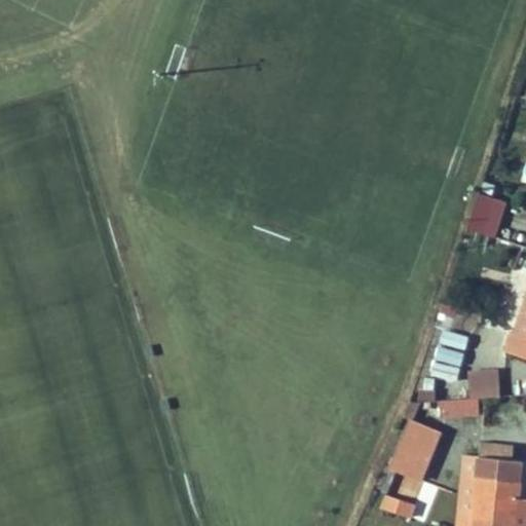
[(466,230),(495,238),(506,203),(478,194),(466,230)]
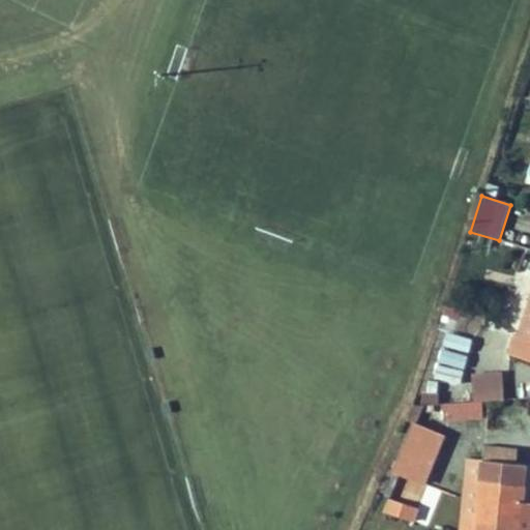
[(529,305),(527,304),(516,340),(529,345),(529,305)]
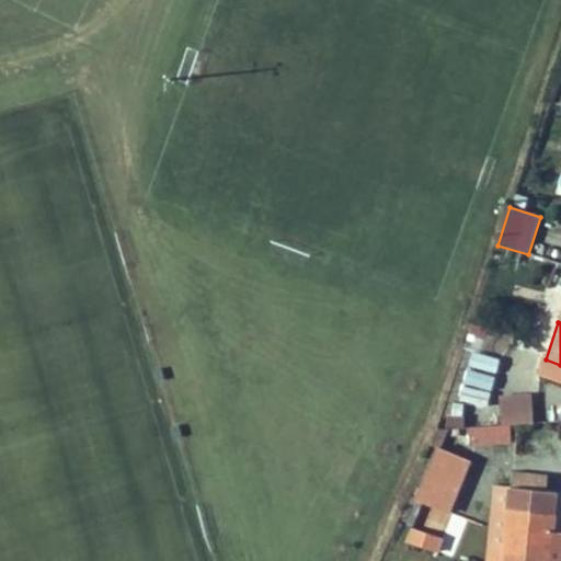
[(497,375),(502,361),(473,353),(469,367),(497,375)]
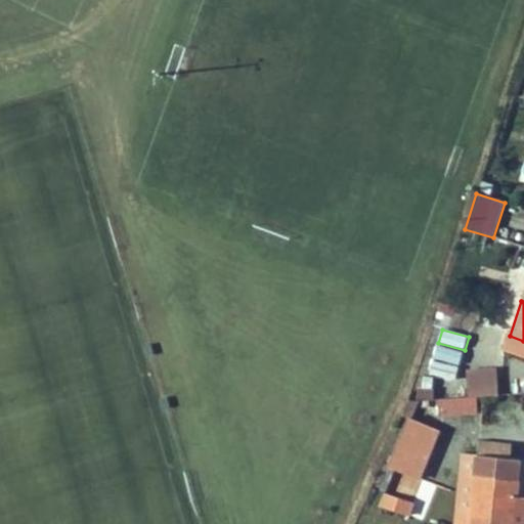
[(504,354),(523,360),(523,341),(510,336),(504,354)]
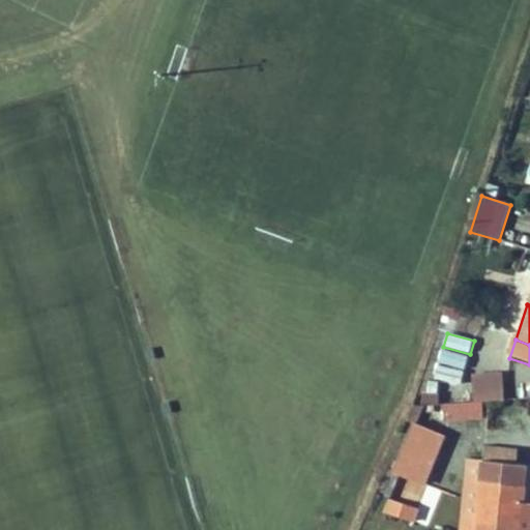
[(444,351),(438,370),(462,378),(468,358),(444,351)]
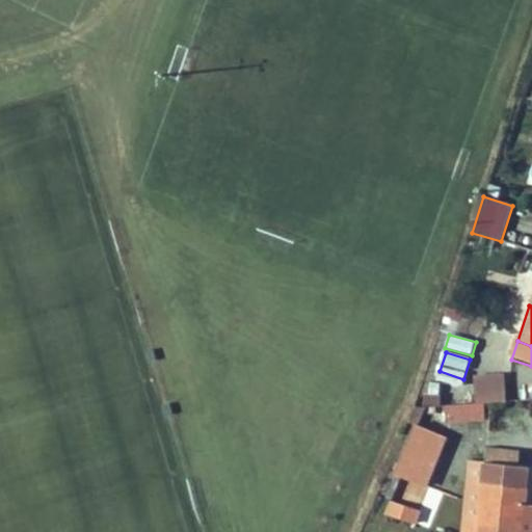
[(447,406),(447,423),(486,422),(486,403),(506,403),(506,375),(475,376),(476,406),(447,406)]
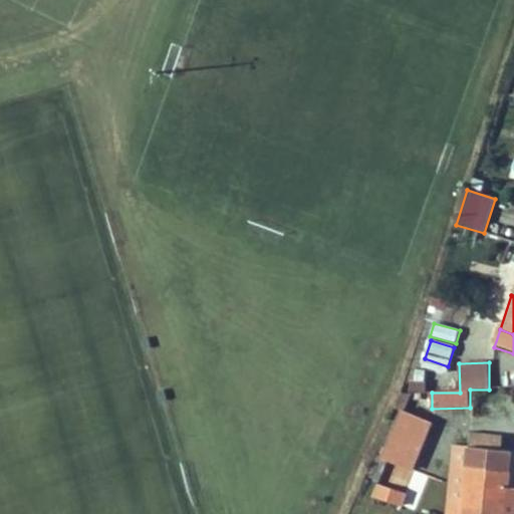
[(427,428),(400,415),(379,460),(406,473),(427,428)]
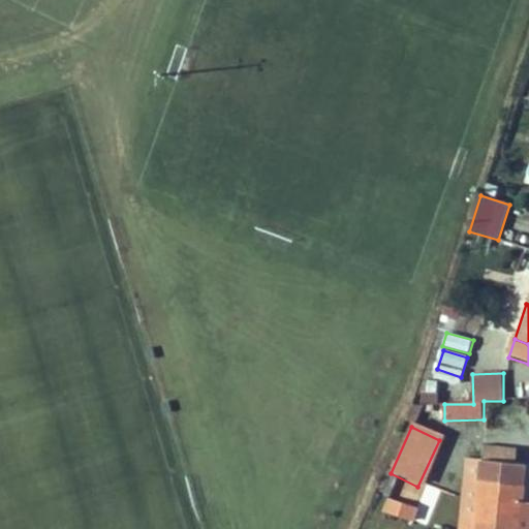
[(484,458),(518,461),(519,446),(485,442),(484,458)]
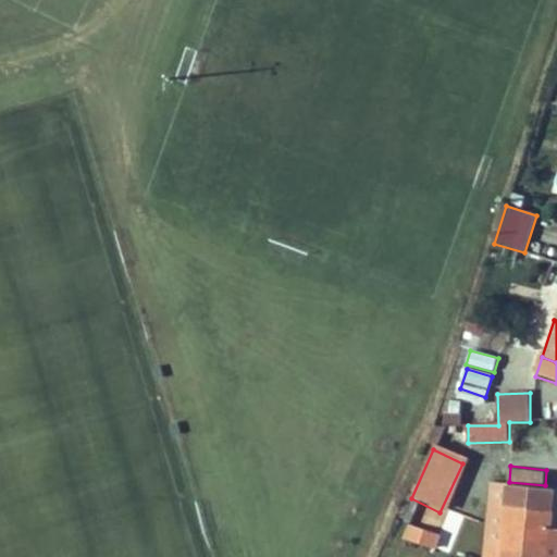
[(509,482),(500,556),(551,556),(555,528),(556,509),(556,486),(545,485),(509,482)]
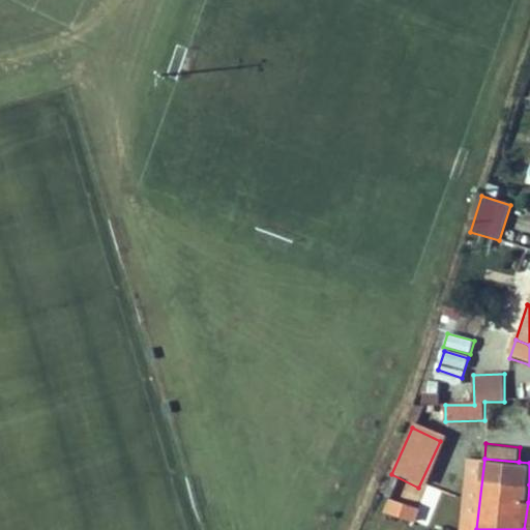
[(429,522),(440,492),(429,488),(417,518),(429,522)]
